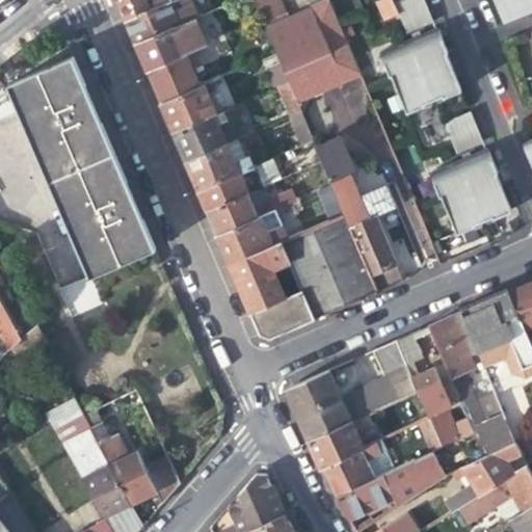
[(116,0),(118,4),(126,21),(168,3),(174,0),(116,0)]
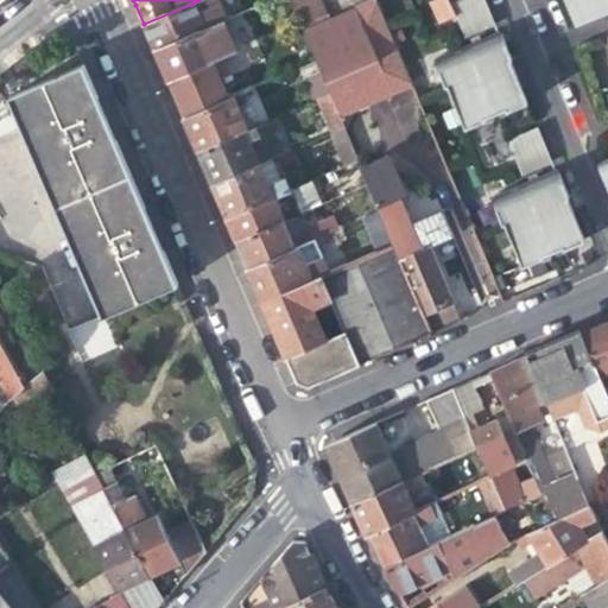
[(198,0),(192,4),(144,24),(151,39),(156,50),(223,21),(226,20),(215,0),(198,0)]
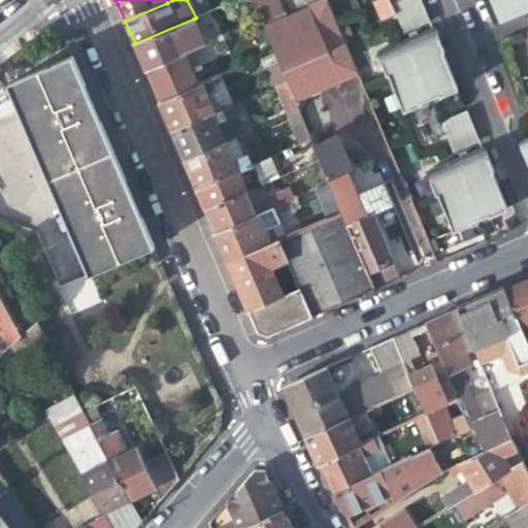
[(252,0),(263,27),(285,19),(276,0),(252,0)]
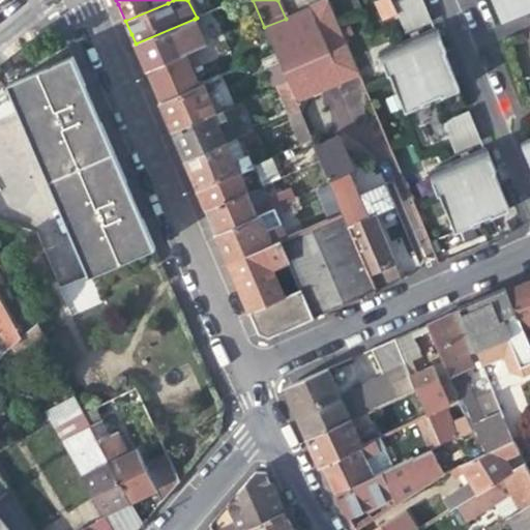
[(297,0),(302,11),(328,1),(327,0),(297,0)]
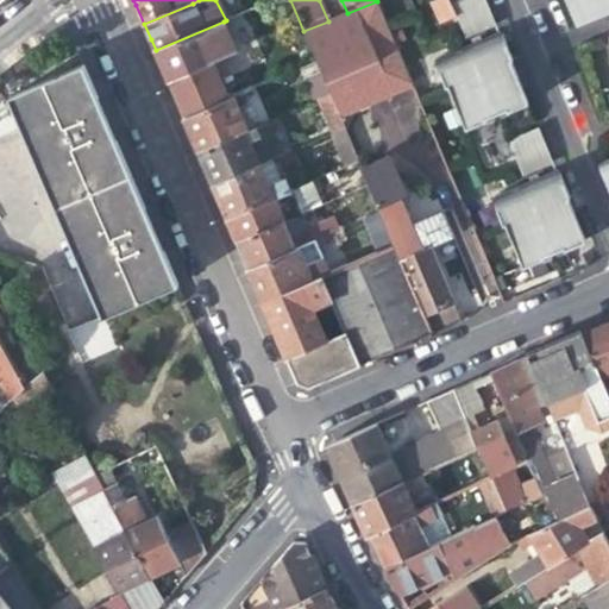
[(482,0),(452,0),(449,1),(463,37),(493,24),(482,0)]
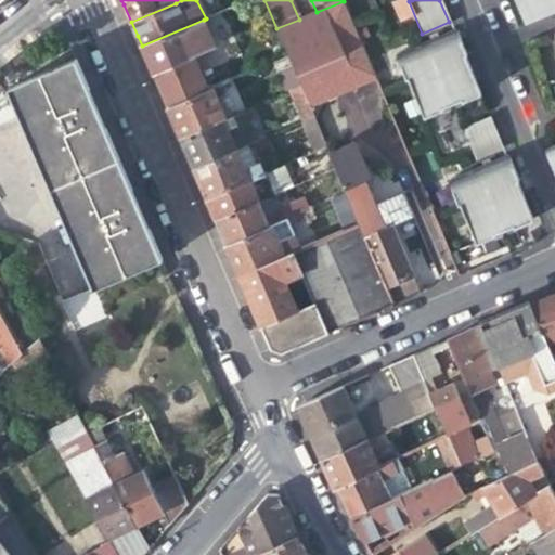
[(554,11),(554,0),(515,0),(526,24),(554,11)]
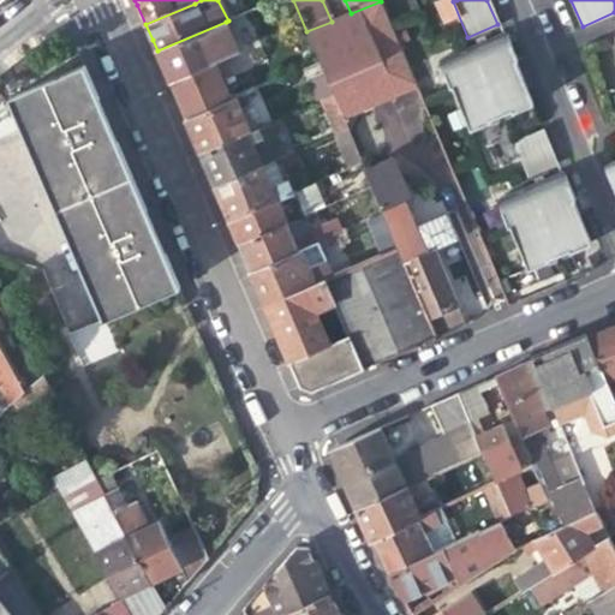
[(351,13),(332,22),(306,31),(310,41),(332,93),(336,102),(353,94),(360,109),(417,85),(381,1),(351,13)]
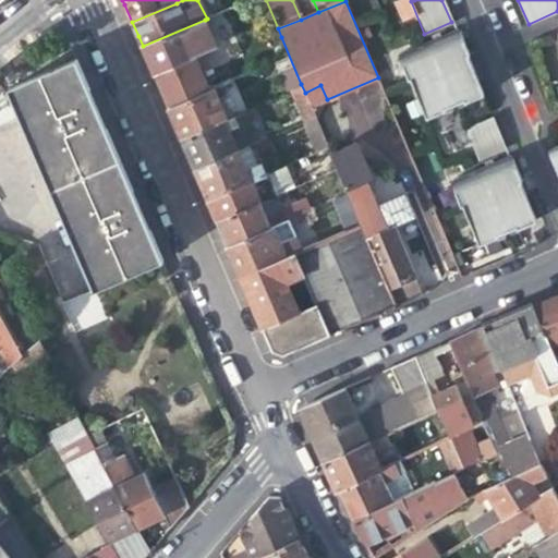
[(217,47),(205,20),(143,46),(148,59),(155,75),(189,61),(196,58),(195,57),(217,47)]
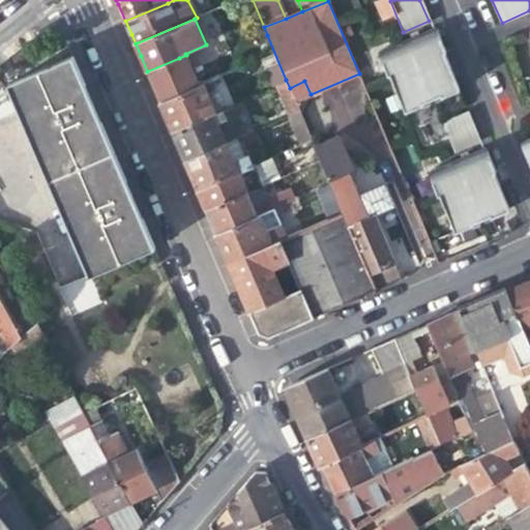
[(444,52),(435,27),(419,34),(388,47),(375,52),(385,76),(388,75),(403,111),(412,108),(447,93),(455,90),(450,78),(441,53),(444,52)]
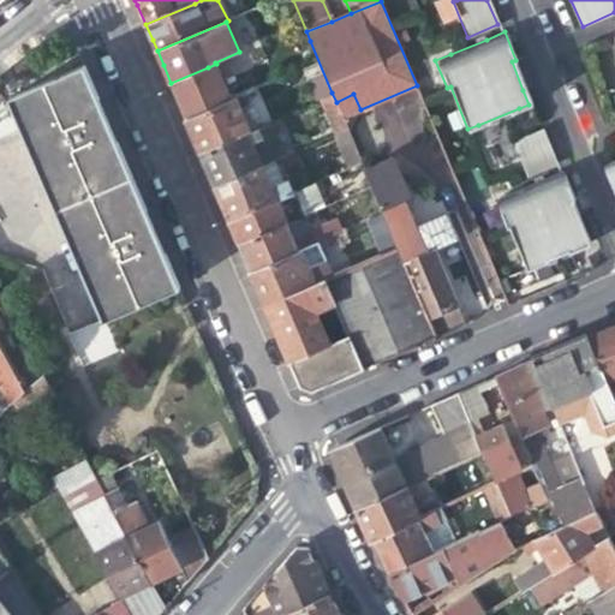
[(208,67),(171,83),(180,107),(186,119),(224,102),(208,67)]
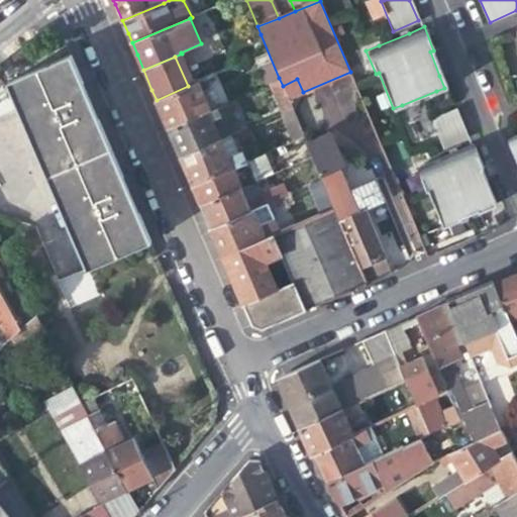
[(92,272),(152,245),(128,190),(89,98),(87,93),(71,59),(0,89),(0,122),(21,113),(92,272)]
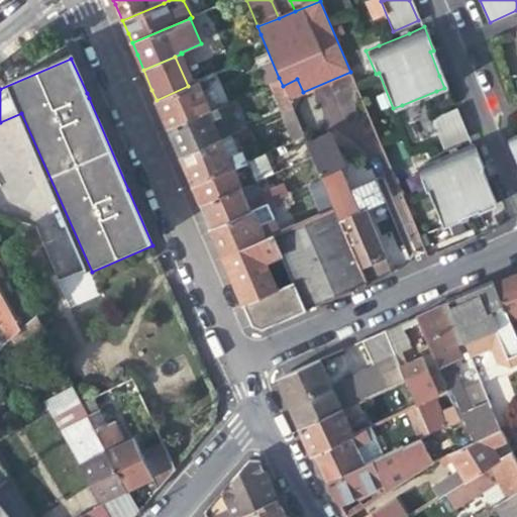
[(271,82),(284,112),(292,108),(288,98),(283,86),(279,78),(271,82)]
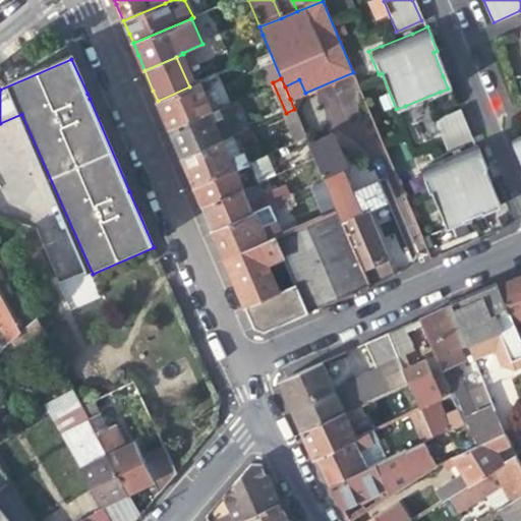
[(290,99),(305,93),(299,79),(285,87),(290,99)]
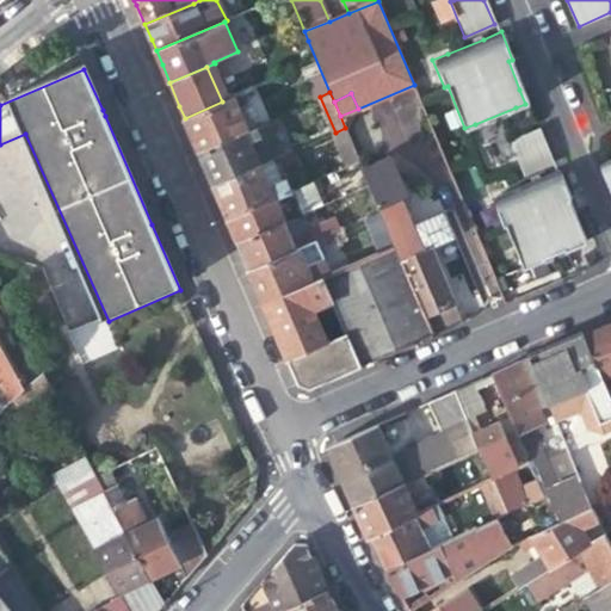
[(235,96),(222,102),(185,118),(191,134),(199,152),(250,129),(240,107),(246,105),(242,94),(236,97),(235,96)]
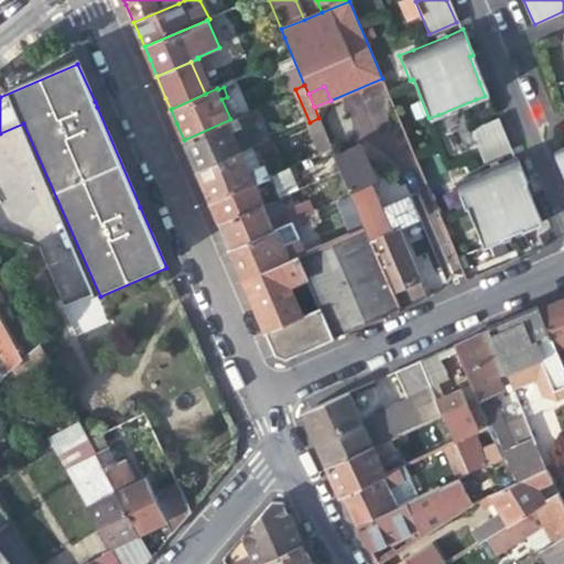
[(358,93),(345,100),(364,134),(391,119),(381,101),(367,109),(358,93)]
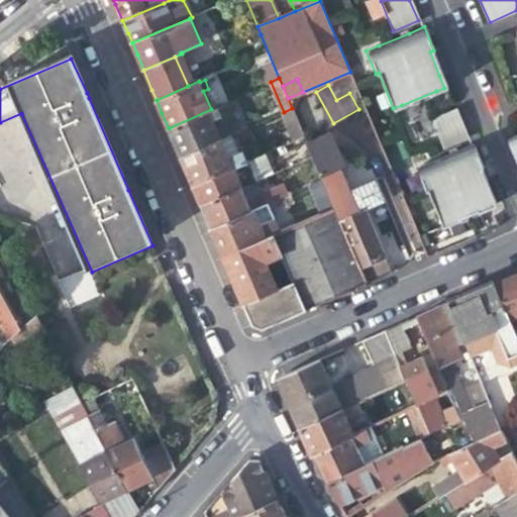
[(210,119),(219,115),(216,107),(211,109),(169,128),(175,142),(181,156),(219,139),(210,119)]
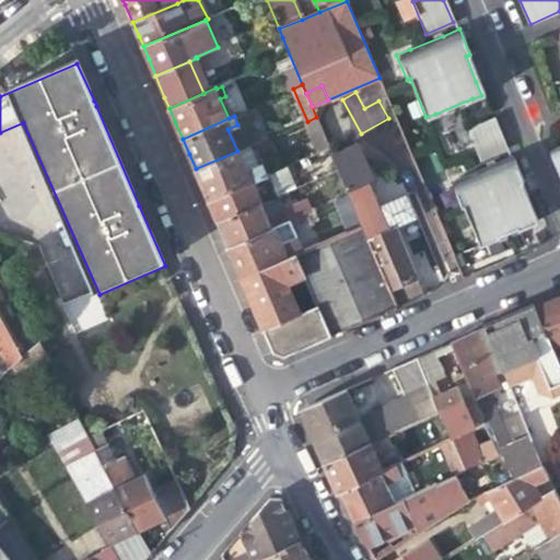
[(492,116),(465,128),(478,160),(505,148),(492,116)]
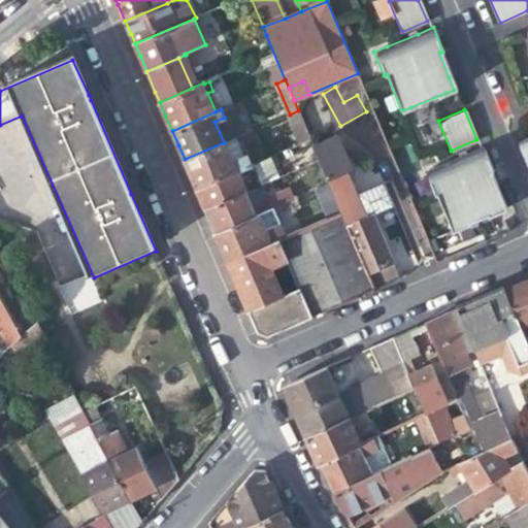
[(290,114),(301,143),(310,139),(298,110),(290,114)]
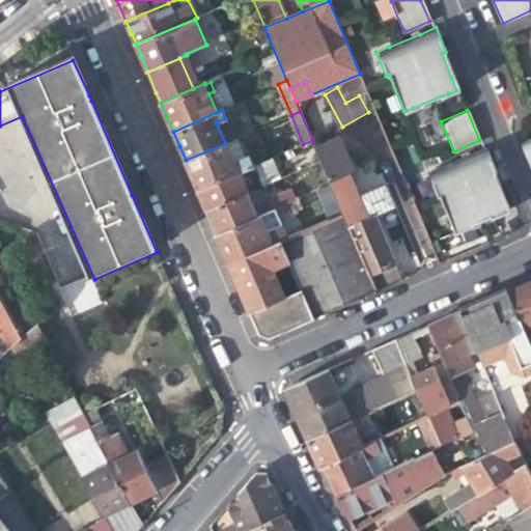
[(232,133),(225,118),(216,122),(225,143),(226,143),(238,138),(239,137),(236,132),(232,133)]
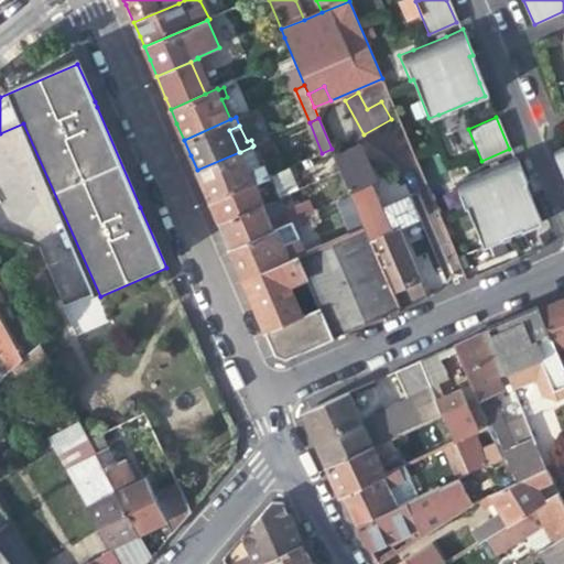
[(360,143),(334,154),(340,170),(348,187),(370,179),(375,176),(360,143)]
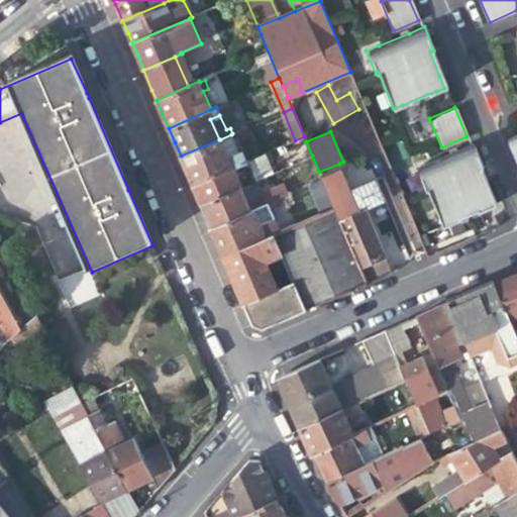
[(516,133),(510,136),(507,138),(516,164),(516,133)]
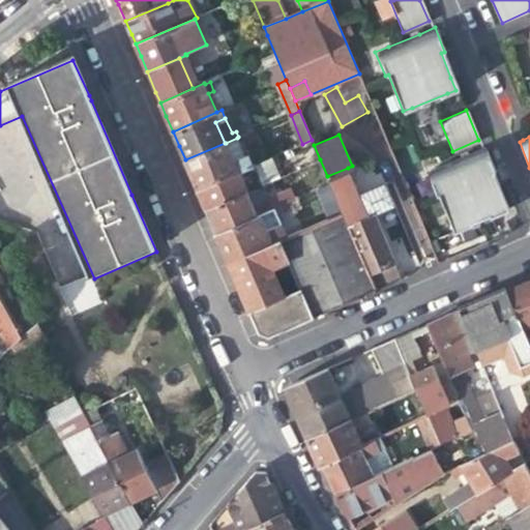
[(244,155),(237,138),(226,143),(233,160),(244,155)]
